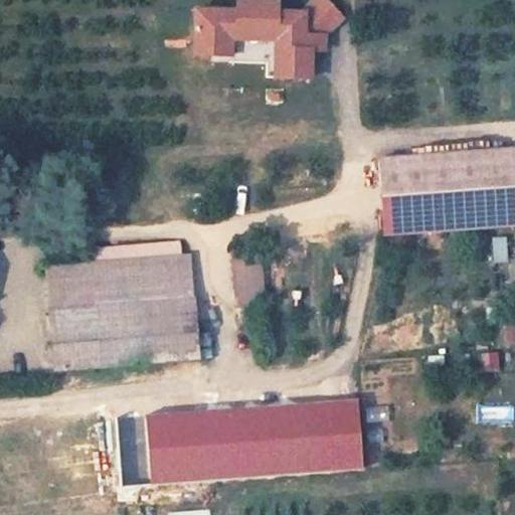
[(231,11),(190,11),(190,58),(225,58),(225,64),(263,65),(262,78),(307,79),(307,52),(319,52),(319,36),(338,18),(319,0),(310,0),(296,14),(272,14),(272,0),(231,0),(231,11)]
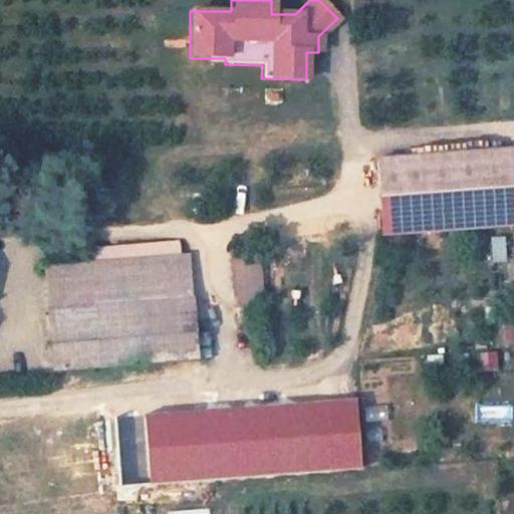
[(513,147),(376,156),(380,233),(513,225),(513,147)]
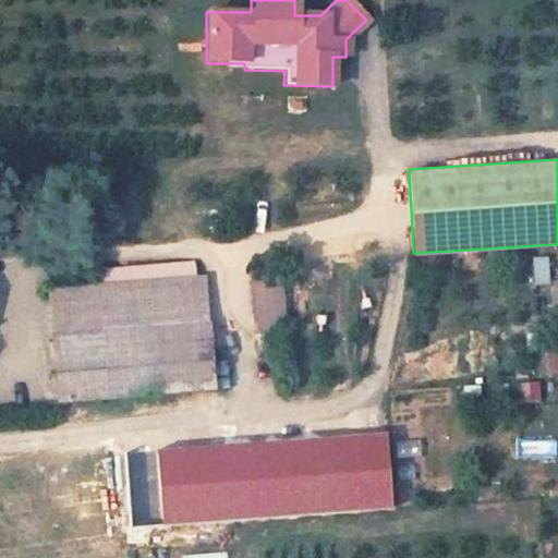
[(528,283),(546,282),(545,256),(528,256),(528,283)]
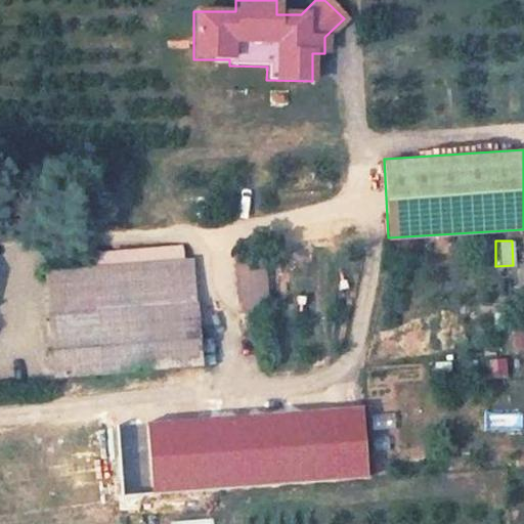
[(147,334),(199,330),(193,263),(172,265),(171,251),(55,260),(56,273),(95,271),(98,313),(145,309),(147,334)]
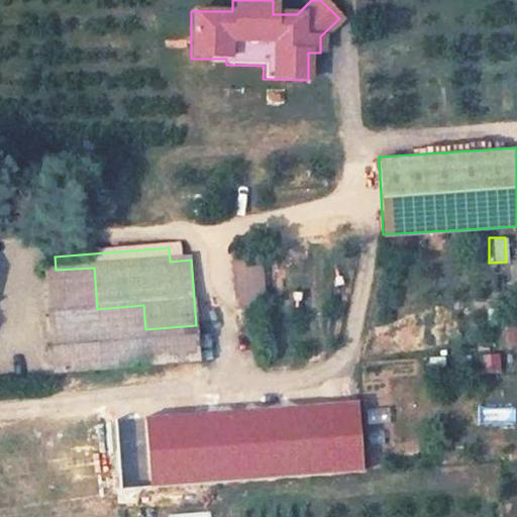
[(266,307),(260,252),(232,255),(237,309),(266,307)]
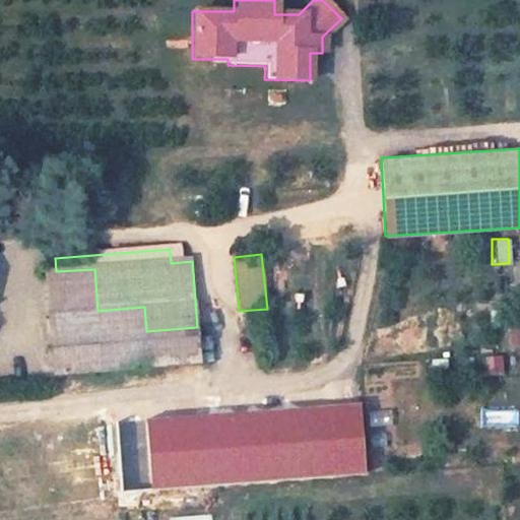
[(198,342),(197,327),(146,331),(144,307),(98,311),(94,269),(56,271),(47,272),(54,368),(212,354),(211,341),(198,342)]
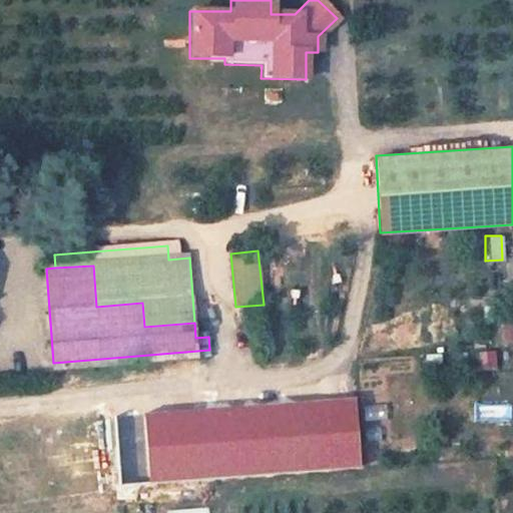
[(512,319),(498,321),(500,343),(512,341),(512,319)]
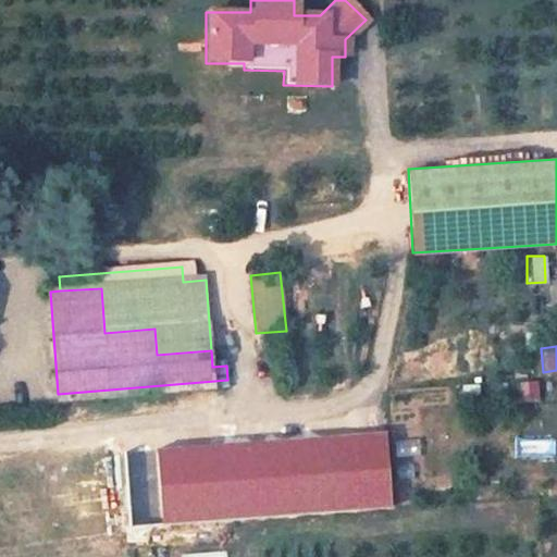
[(514,381),(515,400),(536,399),(535,380),(514,381)]
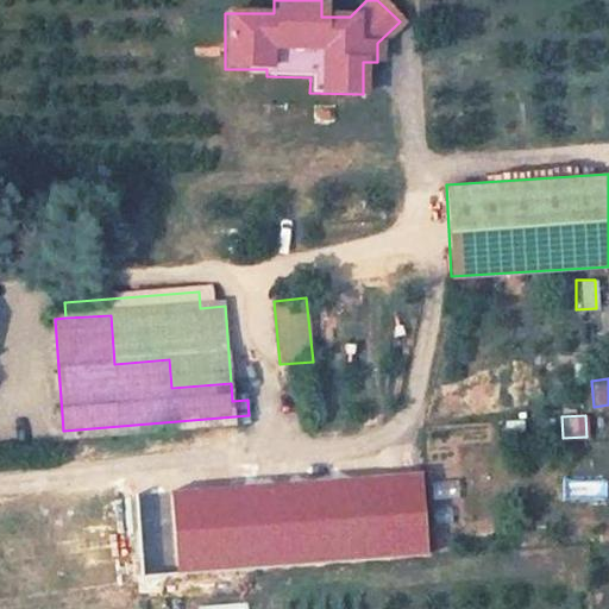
[(174,491),(180,572),(431,556),(425,473),(174,491)]
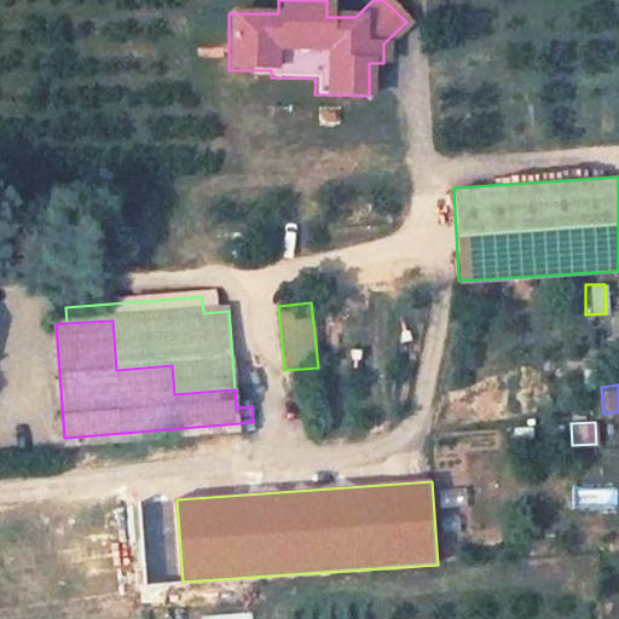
[(614,484),(573,486),(576,508),(615,505),(614,484)]
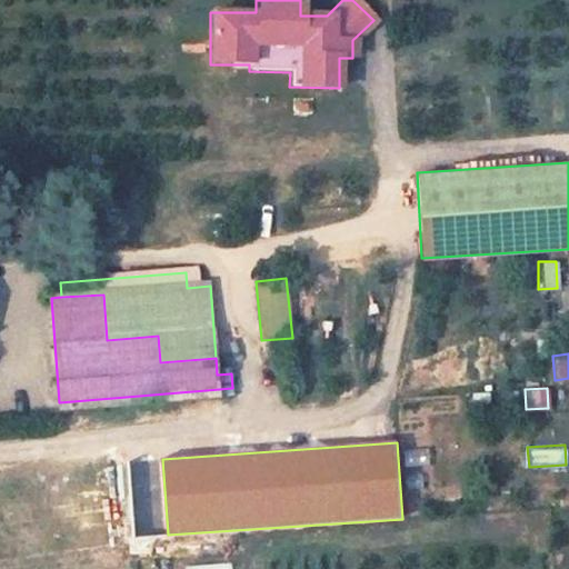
All buildings are outlined.
